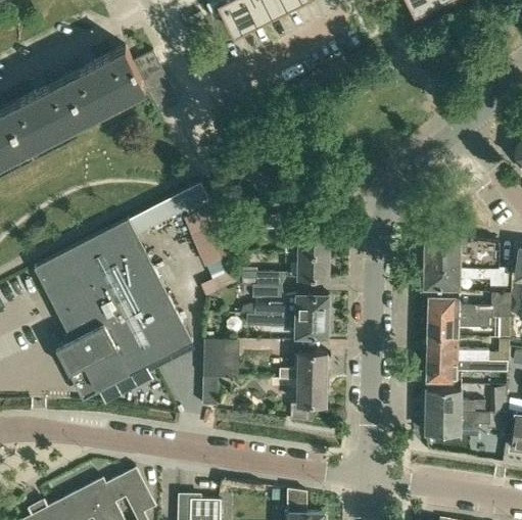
[(206,0),(216,17),(223,13),(233,34),(298,0),(206,0)]
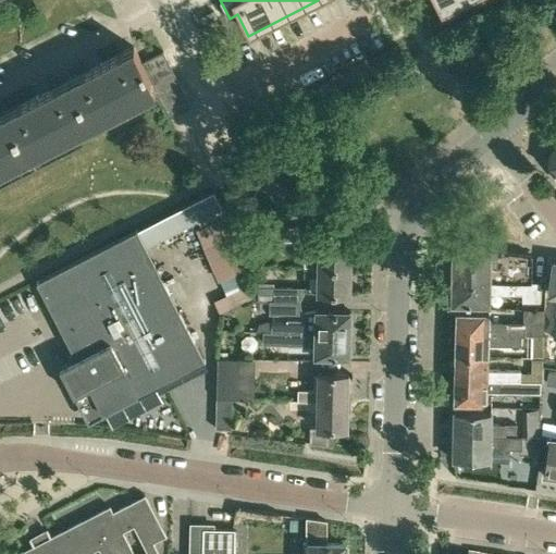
[(430,0),(440,19),(441,17),(456,11),(470,3),(476,0),(430,0)]
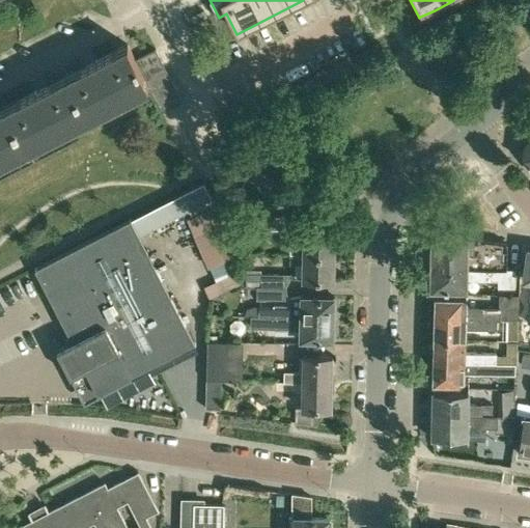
[(205,19),(202,12),(190,19),(193,25),(205,19)]
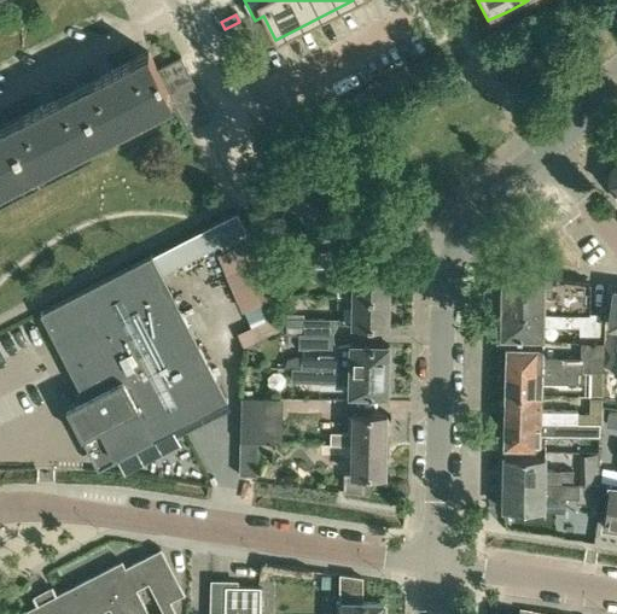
[(147,56),(74,93),(98,140),(169,104),(167,97),(161,85),(156,71),(147,56)]
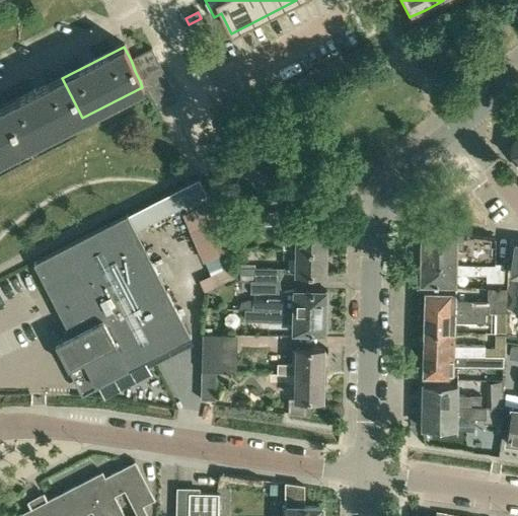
[(131,60),(135,71),(156,61),(150,50),(131,60)]
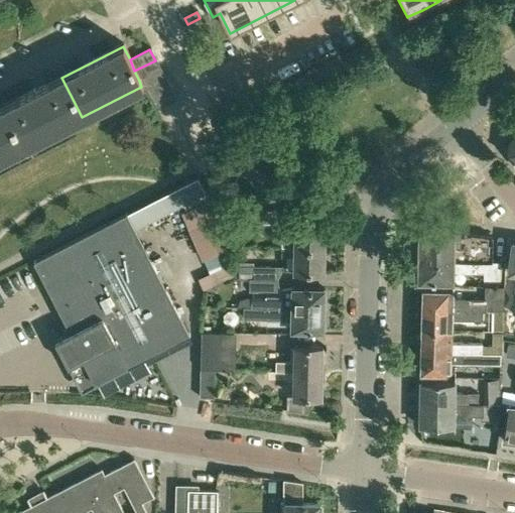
[(160,71),(155,60),(134,71),(139,81),(160,71)]
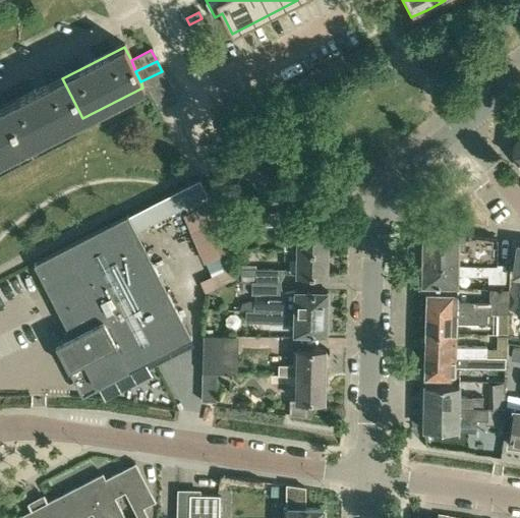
[(142,88),(146,93),(167,81),(162,71),(140,81),(142,88)]
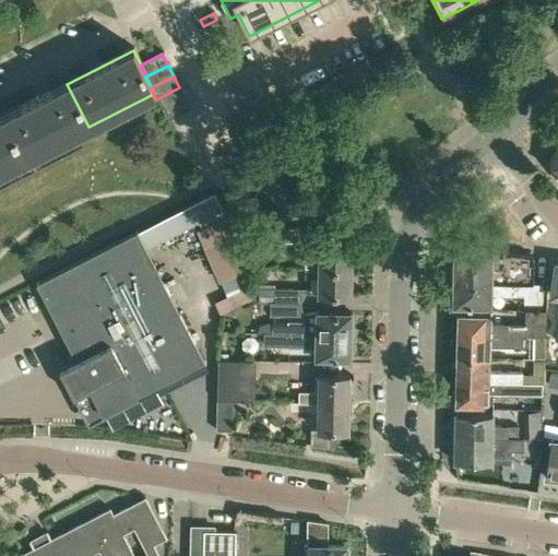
[(23,161),(88,127),(67,84),(1,117),(23,161)]
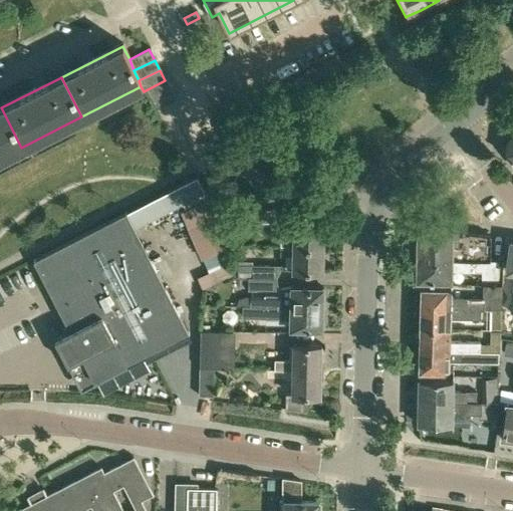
[(1,107),(0,107),(0,158),(21,148),(1,107)]
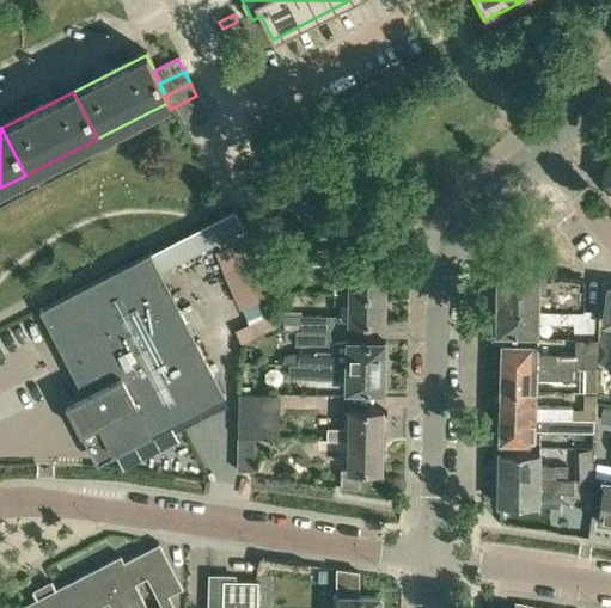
[(159,274),(243,232),(233,213),(38,312),(72,379),(184,323),(159,274)]
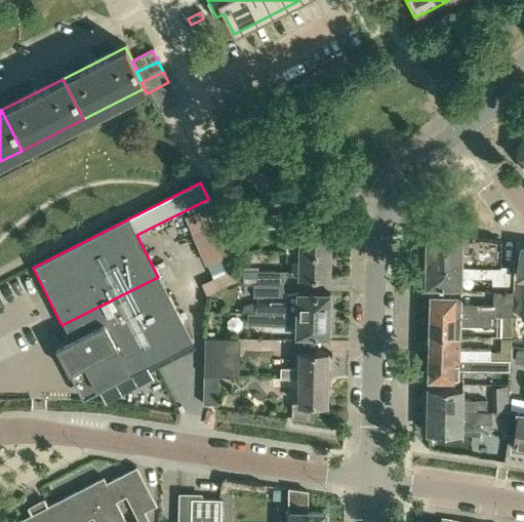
[(208,281),(213,293),(239,283),(218,235),(220,234),(211,213),(212,212),(209,205),(188,215),(191,222),(187,224),(200,252),(202,251),(208,266),(212,264),(218,277),(208,281)]
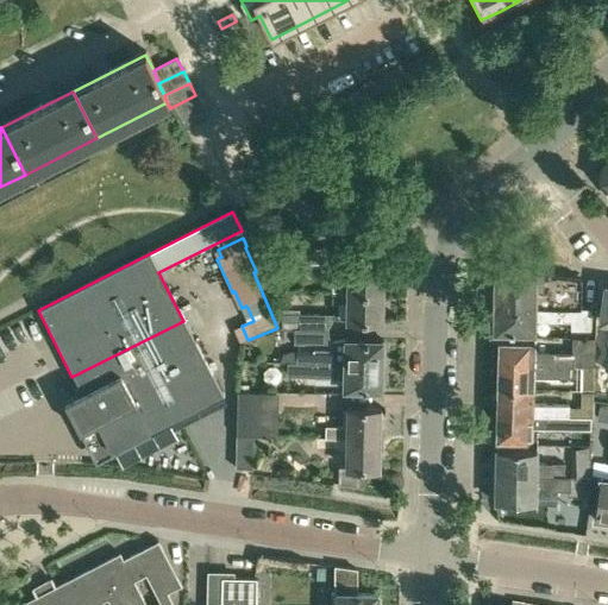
[(333,266),(333,251),(307,251),(307,266),(333,266)]
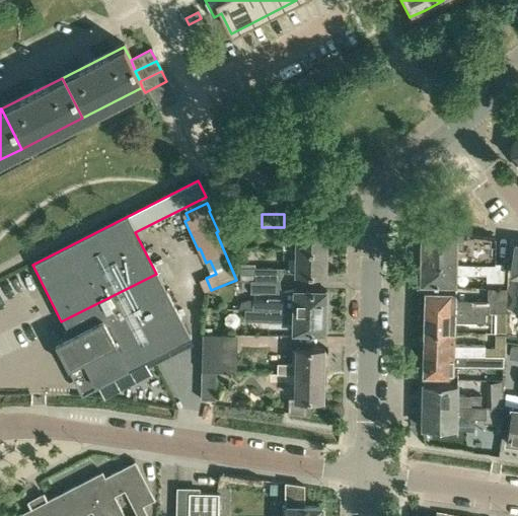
[(296,227),(296,228),(296,240),(283,239),(282,250),(291,250),(326,251),(326,227),(296,227)]
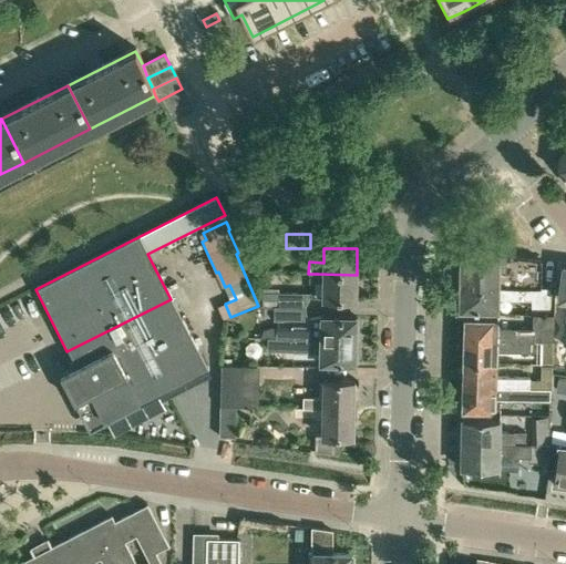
[(541,290),(541,263),(475,253),(461,262),(460,289),(498,289),(541,290)]
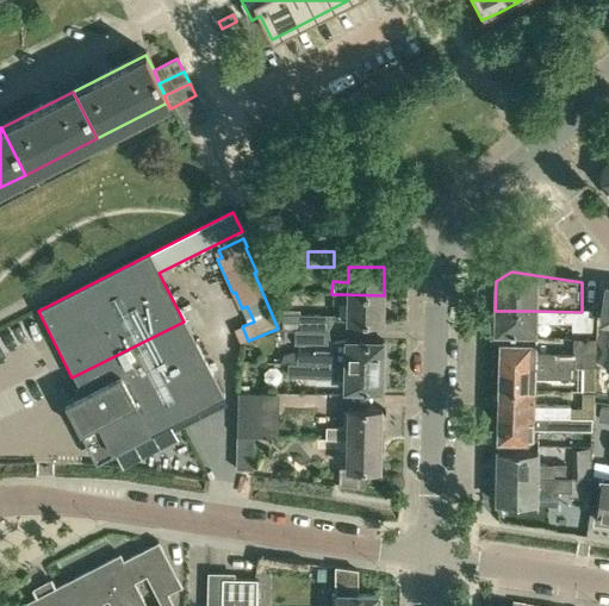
[(383,324),(384,295),(342,294),(341,306),(347,306),(347,324),(383,324)]
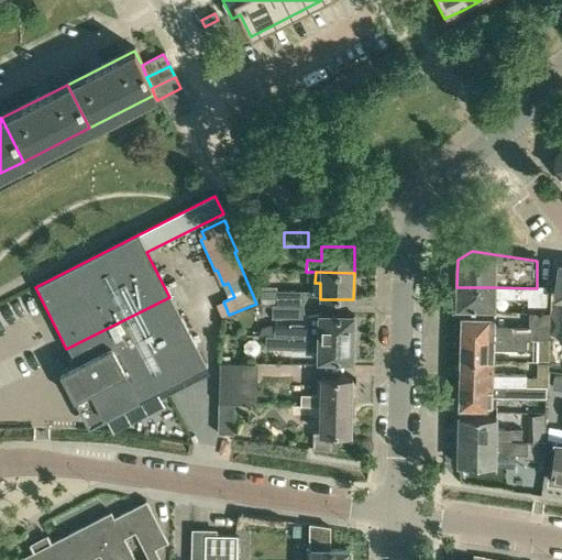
[(456,310),(495,310),(495,299),(527,300),(527,307),(540,307),(540,316),(550,316),(550,288),(537,288),(495,287),(456,287),(456,297),(454,298),(453,304),(456,306),(456,310)]
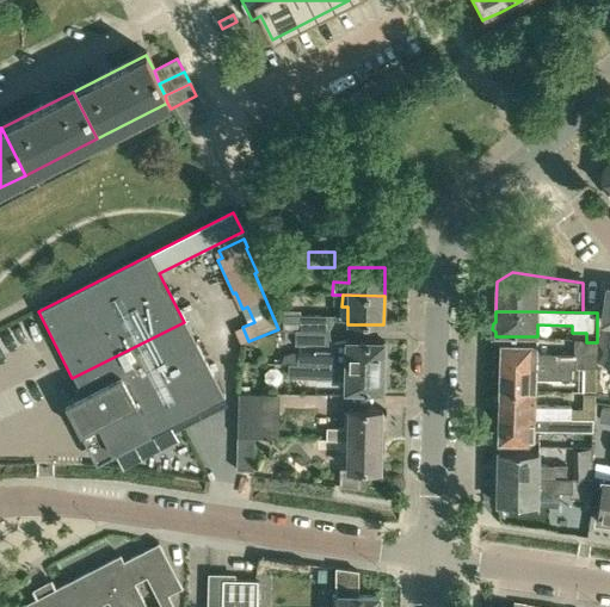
[(294,333),(328,334),(336,317),(282,317),(282,333),(294,333)]
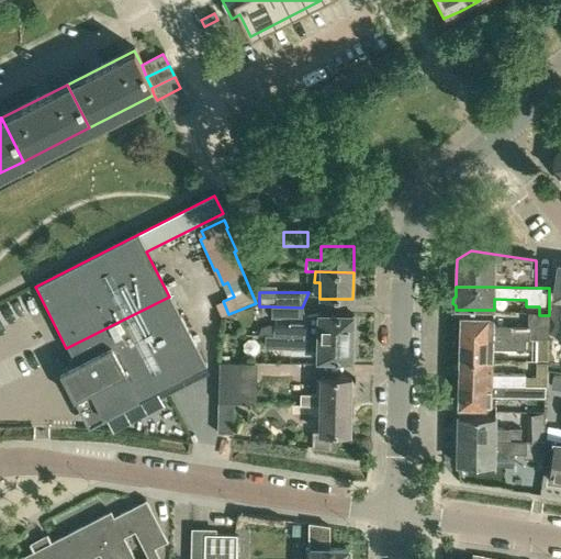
[(204,367),(169,297),(66,348),(74,362),(58,371),(73,400),(89,392),(99,411),(102,418),(204,367)]
